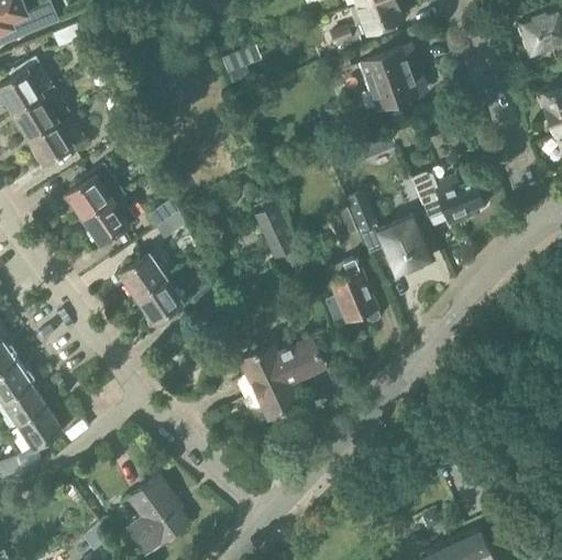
[(0,46),(58,22),(50,1),(47,1),(48,3),(25,13),(20,0),(0,0),(0,46)]
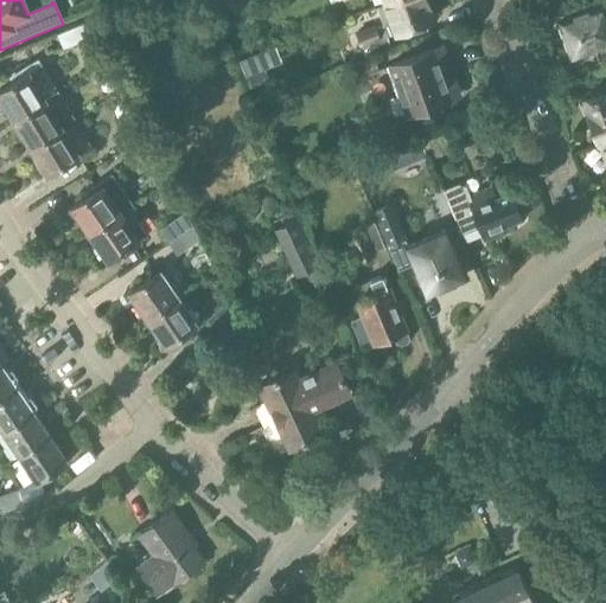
[(212,0),(219,15),(244,6),(242,0),(212,0)]
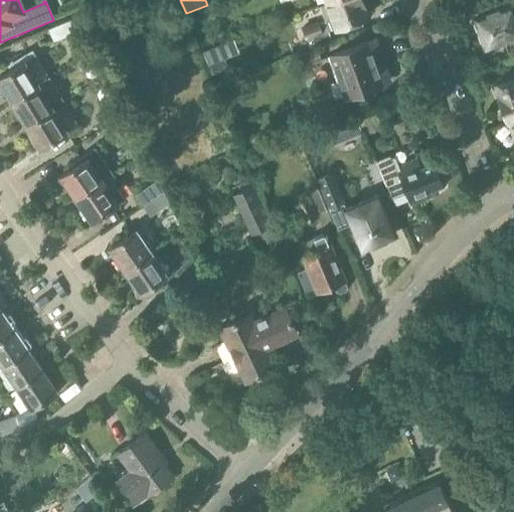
[(291,0),(292,3),(300,0),(323,0),(326,5),(318,8),(319,9),(344,0),(291,0)]
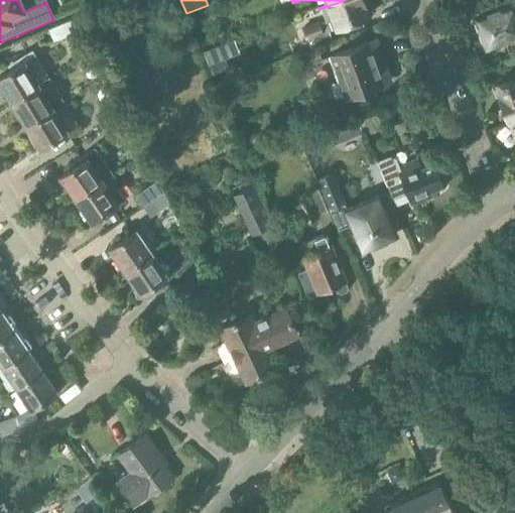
[(332,32),(337,30),(337,32),(367,20),(363,10),(366,1),(365,0),(345,0),(319,9),(326,24),(328,23),(332,32)]
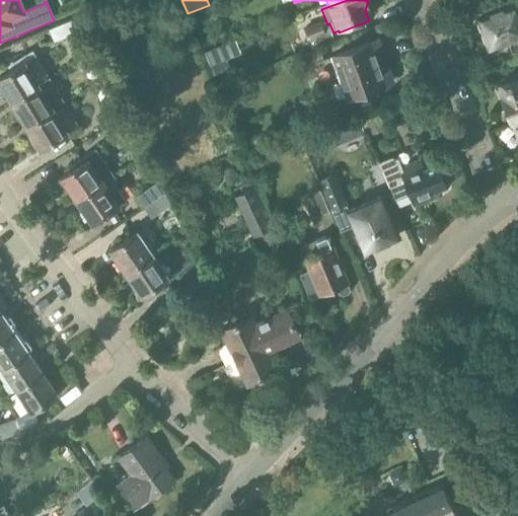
[(488,18),(477,22),(488,52),(517,41),(517,24),(517,23),(517,0),(510,4),(513,10),(502,13),(500,7),(486,12),(488,18)]
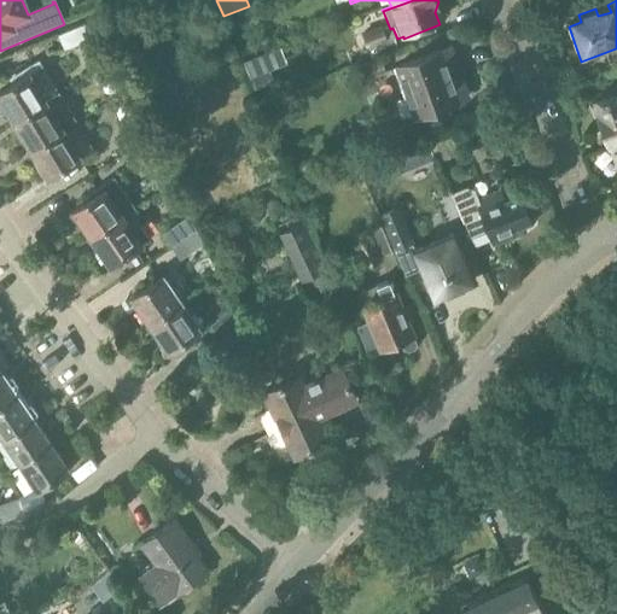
[(83,27),(57,37),(63,52),(89,41),(83,27)]
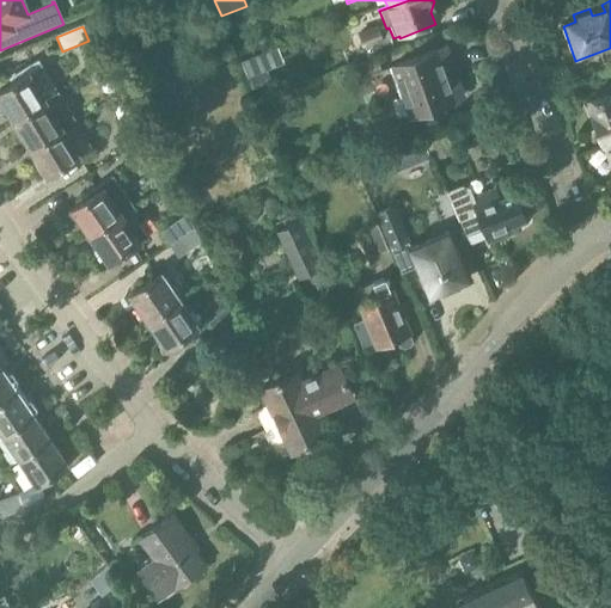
[(368,61),(393,53),(389,40),(383,41),(379,29),(358,36),(362,51),(365,50),(368,61)]
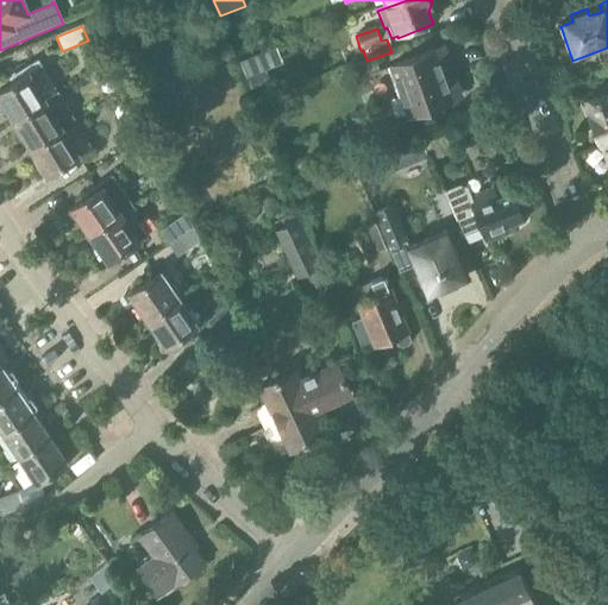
[(434,54),(390,69),(396,84),(394,88),(396,94),(400,96),(408,118),(434,108),(438,109),(444,108),(446,104),(452,101),(451,100),(461,96),(455,80),(445,83),(434,54)]
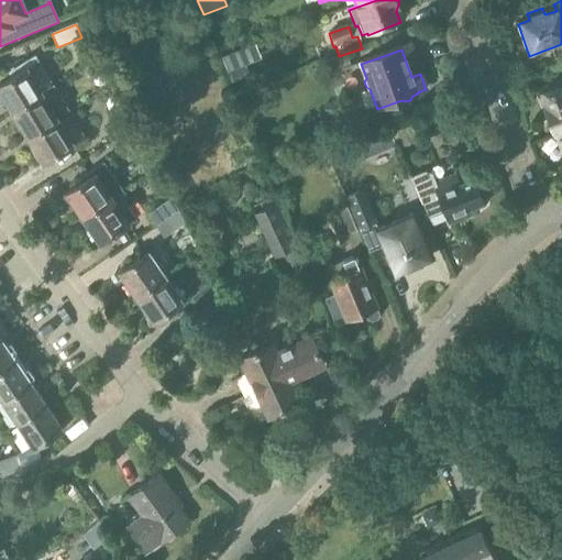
[(316,66),(320,80),(351,69),(346,55),(316,66)]
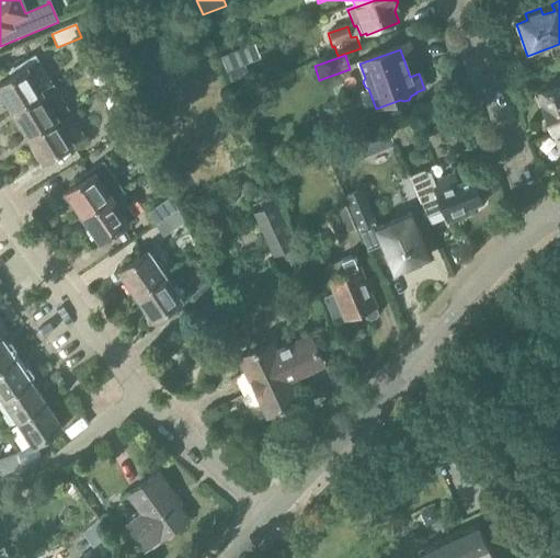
[(53,88),(53,87),(34,56),(12,69),(16,75),(0,83),(0,94),(11,114),(53,88)]
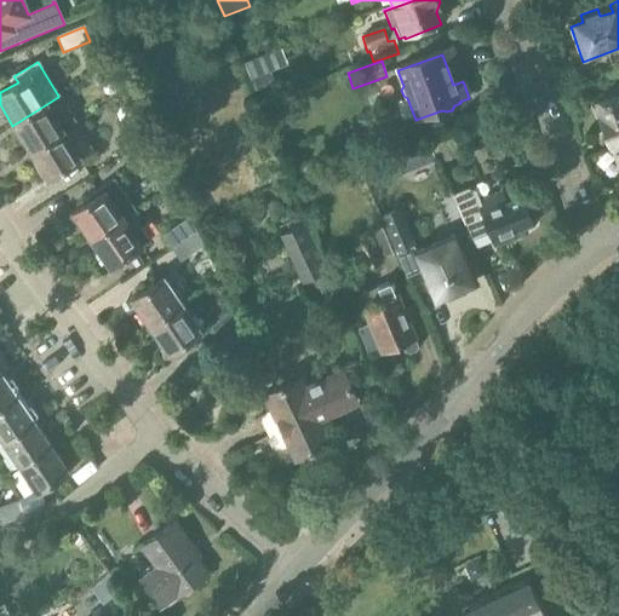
[(91,78),(98,88),(113,80),(107,69),(91,78)]
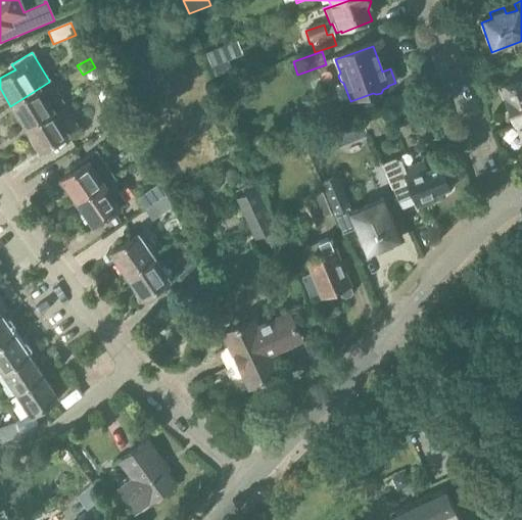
[(49,82),(10,106),(25,130),(63,105),(49,82)]
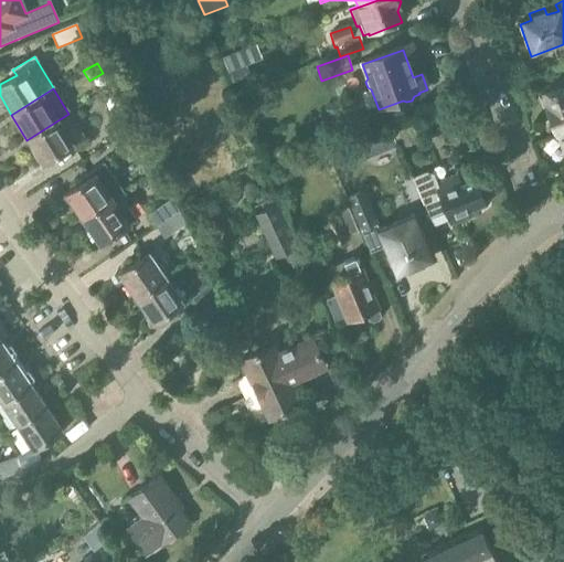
[(560,136),(563,134),(563,88),(541,97),(556,137),(560,136)]
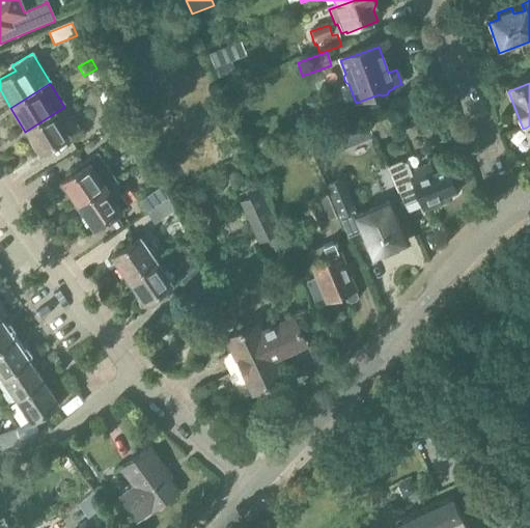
[(64,107),(25,132),(39,156),(79,132),(64,107)]
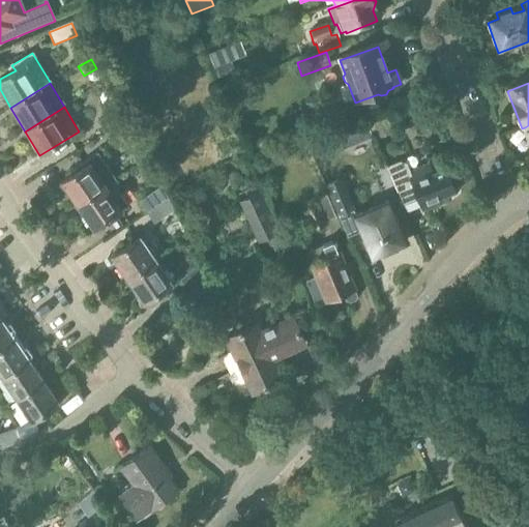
[(368,124),(372,135),(398,123),(393,113),(368,124)]
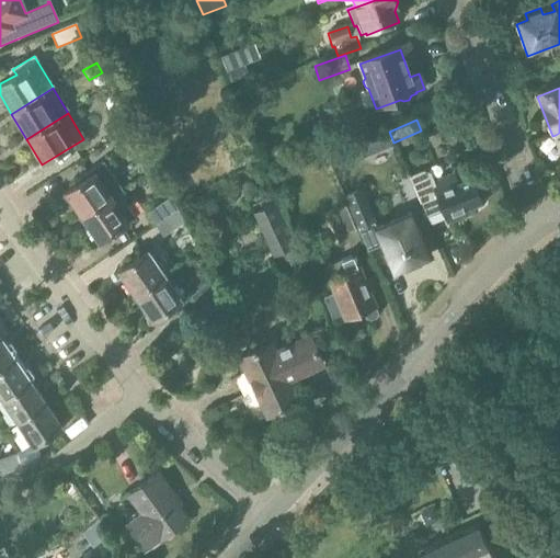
[(375,135),(381,152),(393,147),(387,131),(375,135)]
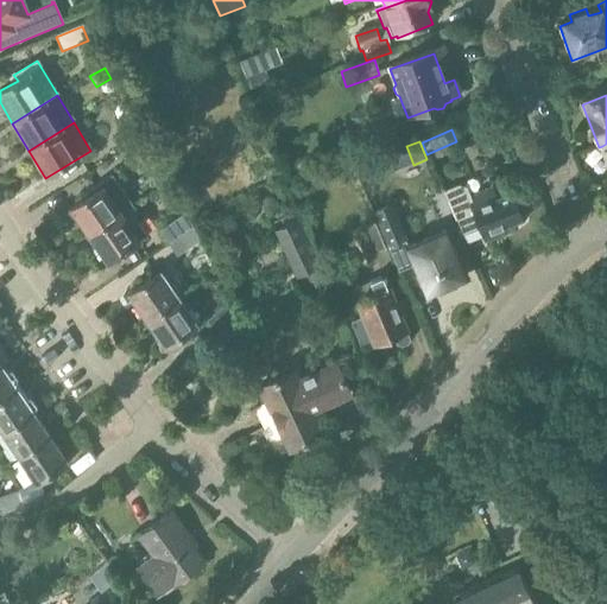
[(295,164),(286,169),(290,176),(298,172),(299,172),(295,164)]
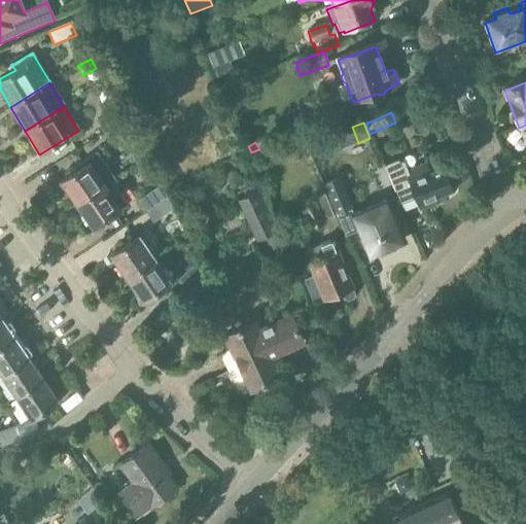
[(76,204),(103,186),(113,179),(95,152),(70,169),(72,172),(60,180),(76,204)]
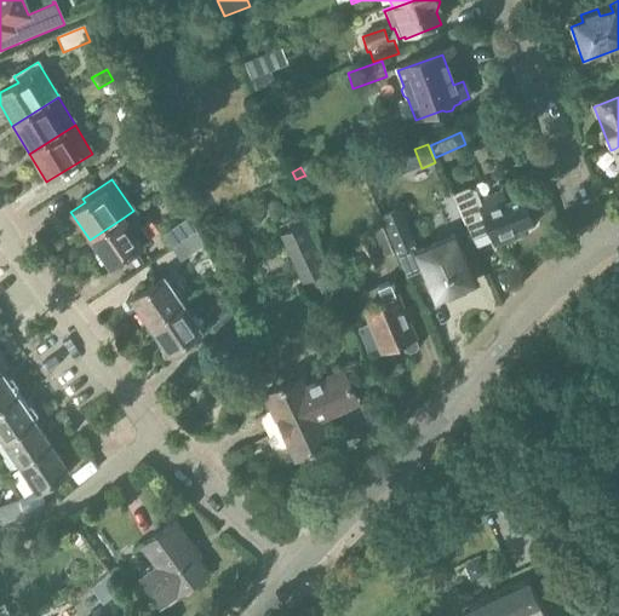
[(523,196),(505,203),(500,193),(477,201),(474,193),(465,190),(451,196),(470,241),(487,235),(492,249),(520,239),(517,232),(534,226),(523,196)]
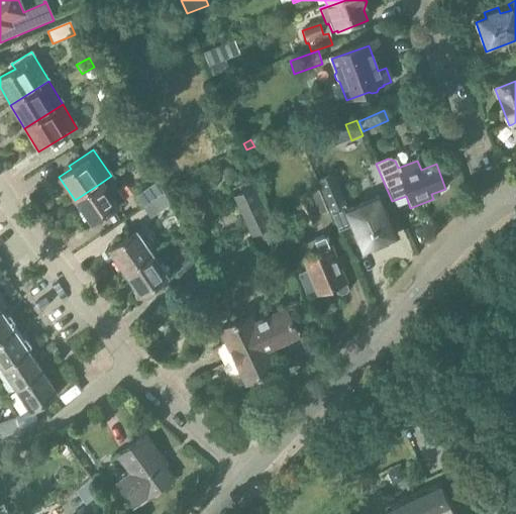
[(330,215),(345,209),(333,175),(317,181),(330,215)]
